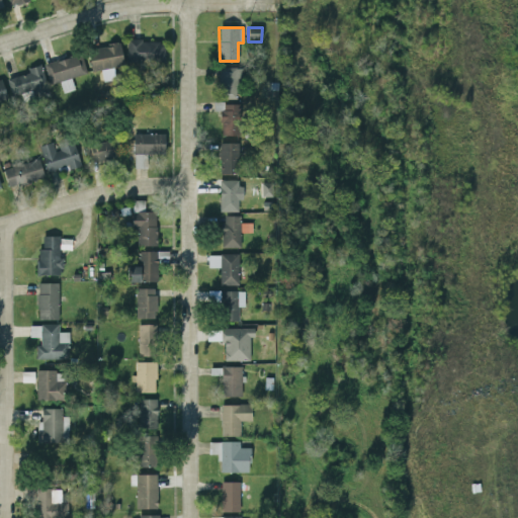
[(126,41),(127,63),(164,62),(164,40),(126,41)]
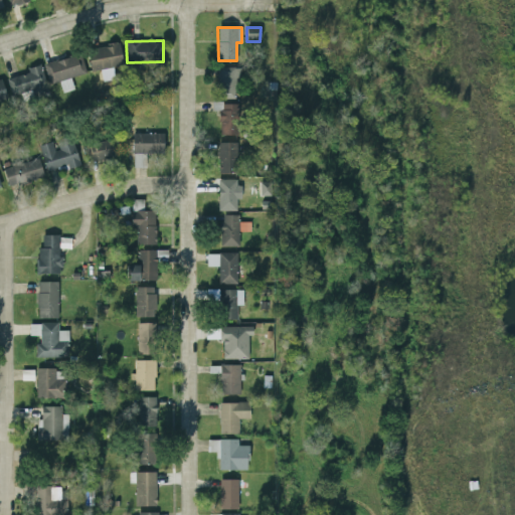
[(119,43),(87,49),(91,71),(101,69),(103,81),(115,79),(113,67),(123,65),(119,43)]
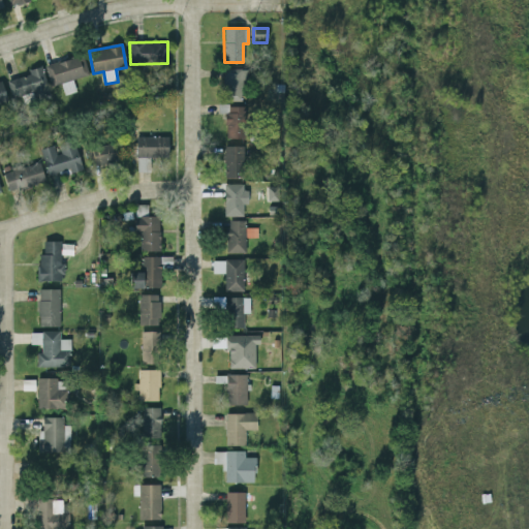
[(61,83),(64,95),(75,92),(72,80),(88,74),(83,55),(45,66),(51,86),(61,83)]
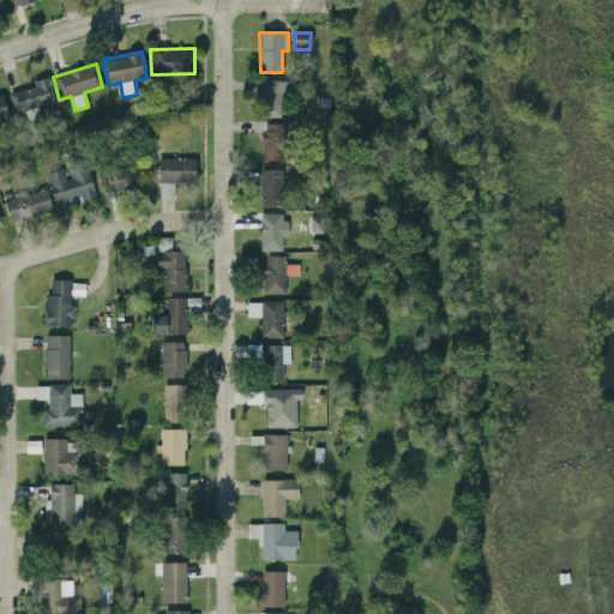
[(8,95),(14,115),(41,108),(43,118),(58,113),(48,77),(32,82),(35,88),(8,95)]
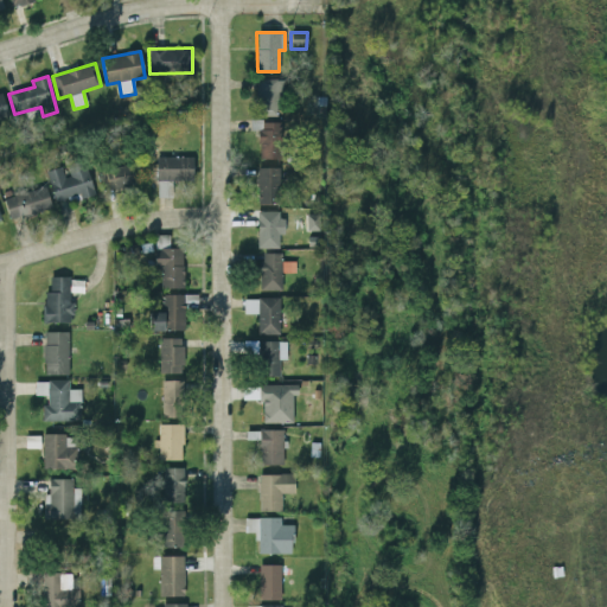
[(279,117),(280,80),(256,80),(255,116),(279,117)]
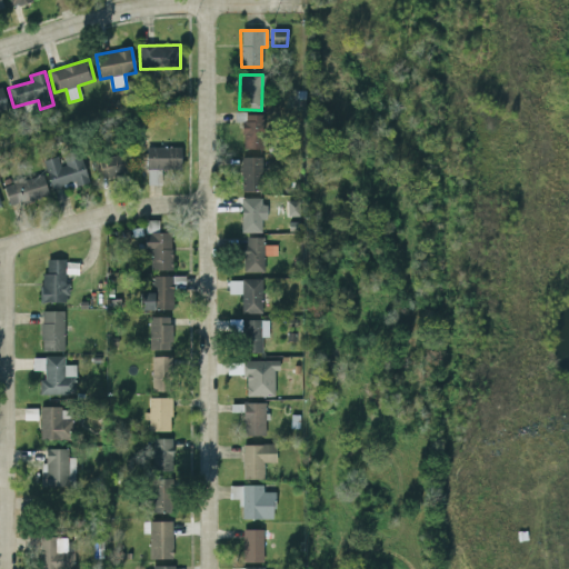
[(242,150),(263,149),(263,115),(242,116),(242,150)]
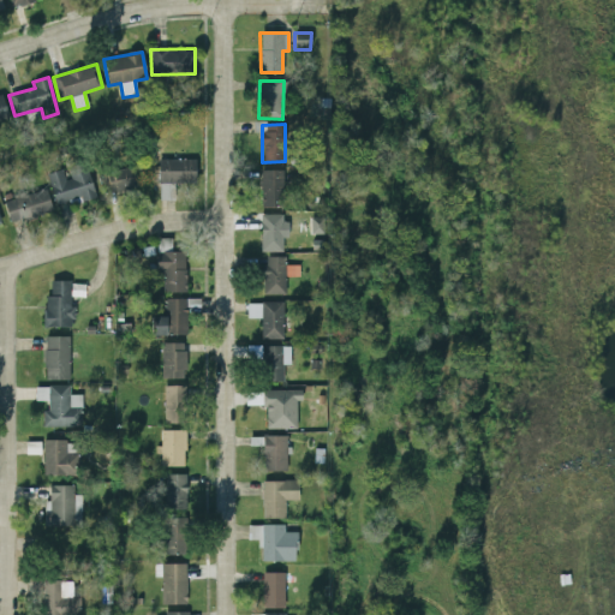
[(196,160),(159,159),(159,183),(195,184),(196,160)]
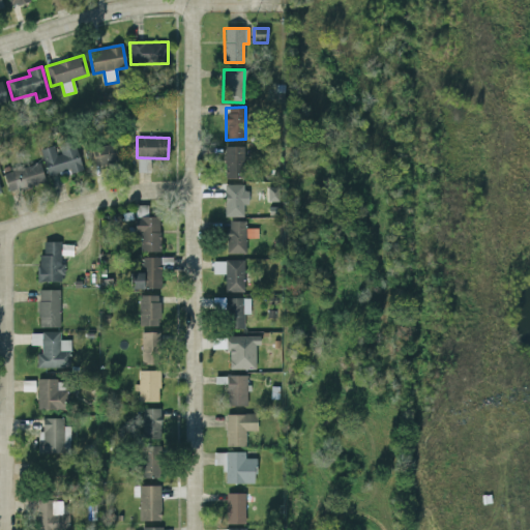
[(39,150),(49,178),(82,168),(74,141),(56,146),(56,145),(39,150)]
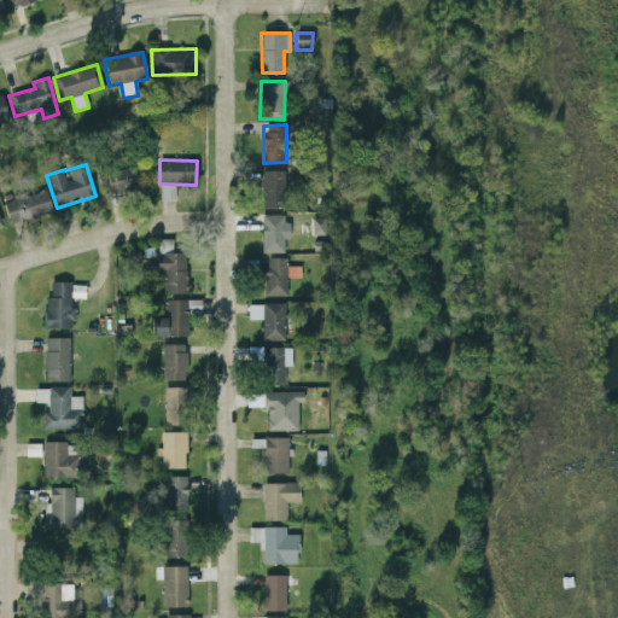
[(136,191),(135,169),(109,170),(110,192),(136,191)]
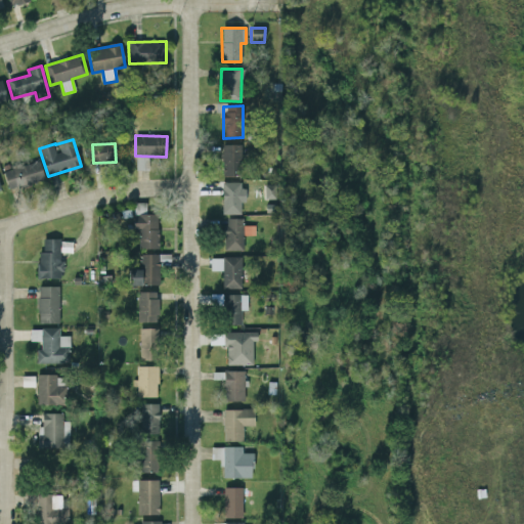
[(223,177),(242,176),(241,145),(222,145),(223,177)]
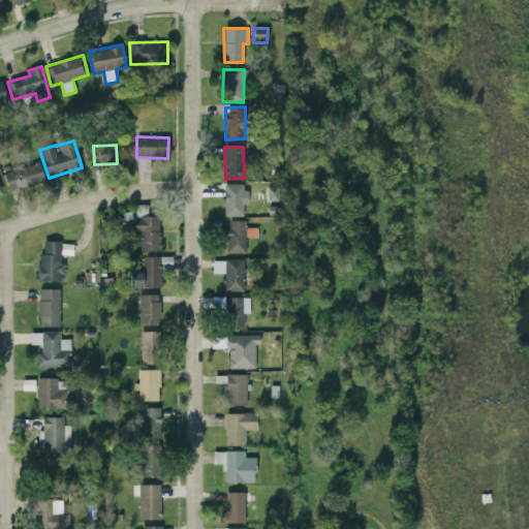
[(136,172),(149,173),(150,158),(137,158),(136,172)]
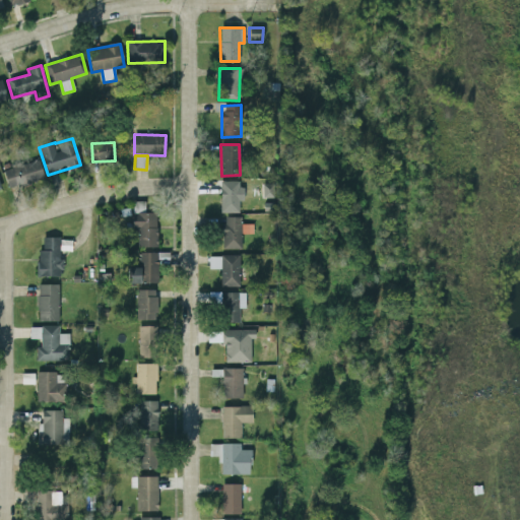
[(3,169),(7,188),(44,180),(39,160),(3,169)]
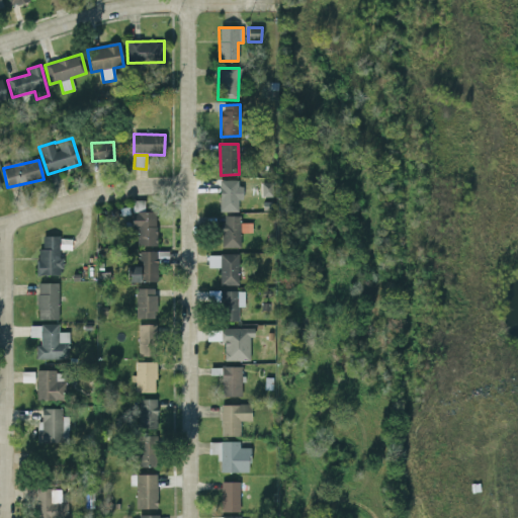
[(238,212),(238,201),(241,201),(241,180),(220,180),(219,211),(238,212)]
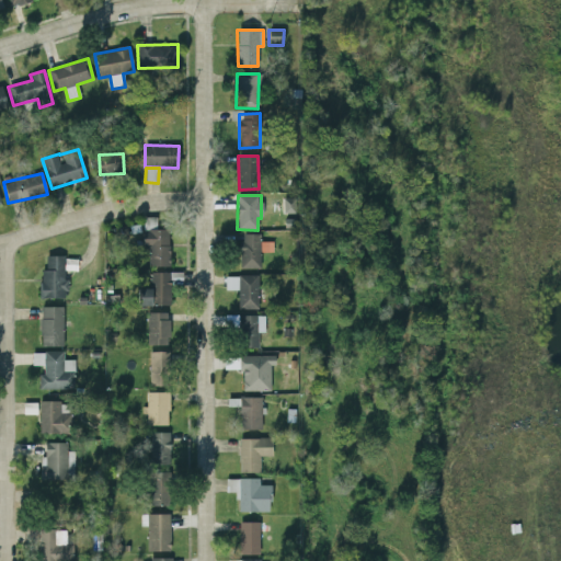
[(142,248),(150,248),(149,266),(169,267),(170,230),(142,229),(142,248)]
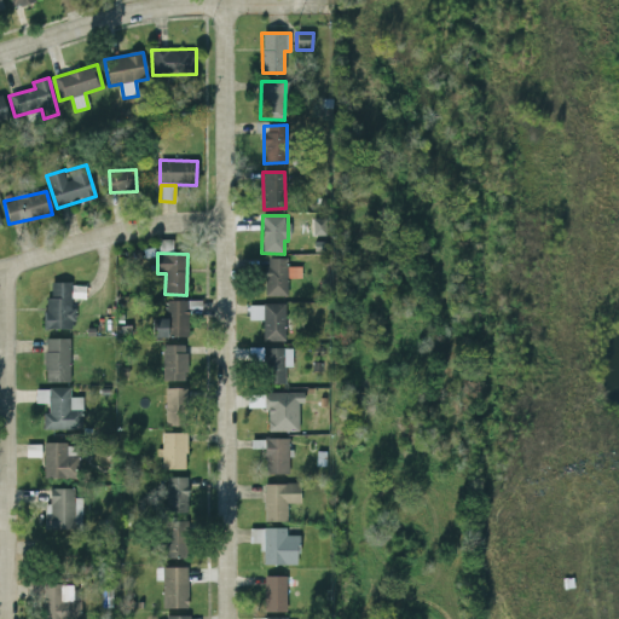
[(266,296),(287,296),(287,276),(289,276),(288,259),(265,259),(266,296)]
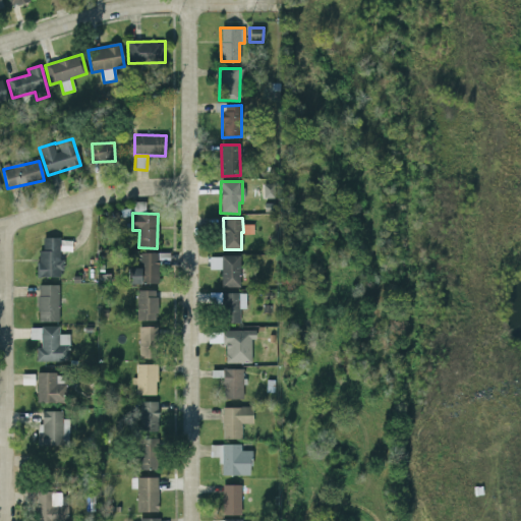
[(43,238),(43,251),(38,251),(37,277),(60,278),(61,238),(43,238)]
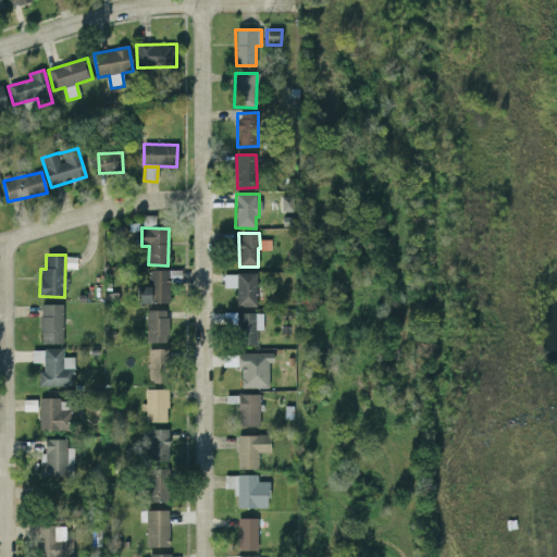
[(169,304),(169,271),(150,271),(151,287),(136,287),(137,305),(169,304)]
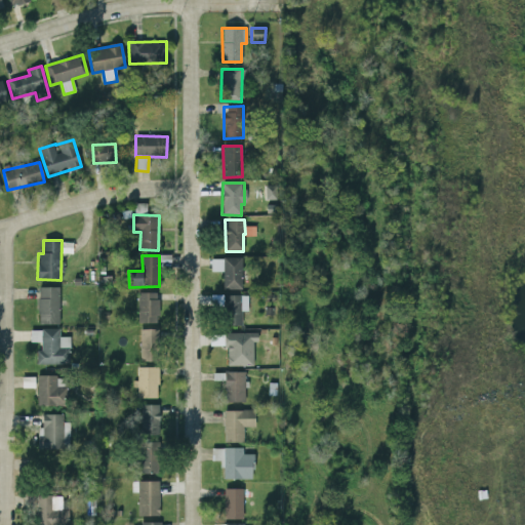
[(211,272),(223,272),(223,289),(242,289),(241,258),(211,258),(211,272)]
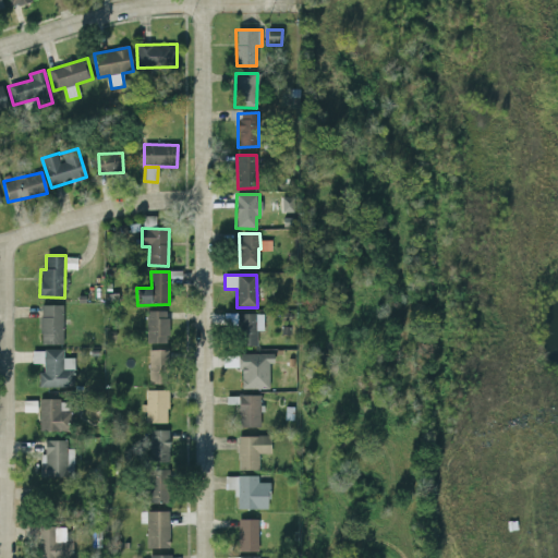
[(63,305),(40,305),(40,344),(62,346),(63,305)]
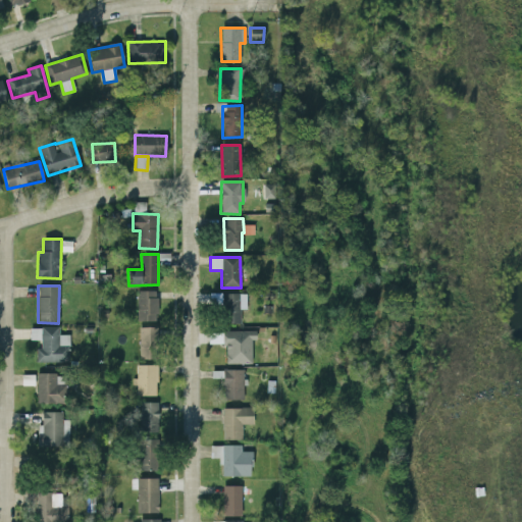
[(137,321),(157,321),(157,292),(137,292),(137,321)]
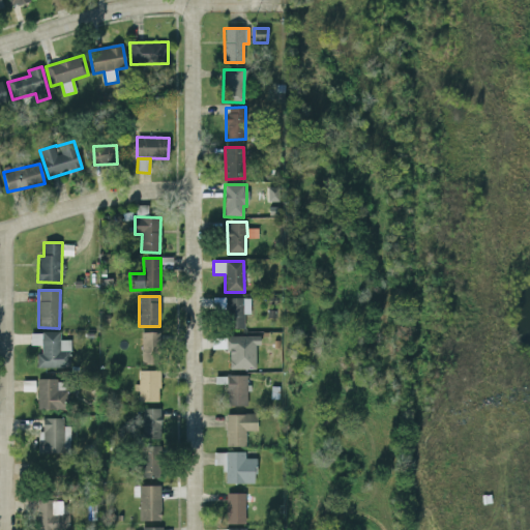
[(249,298),(227,298),(226,328),(243,329),(244,315),(249,315),(249,298)]
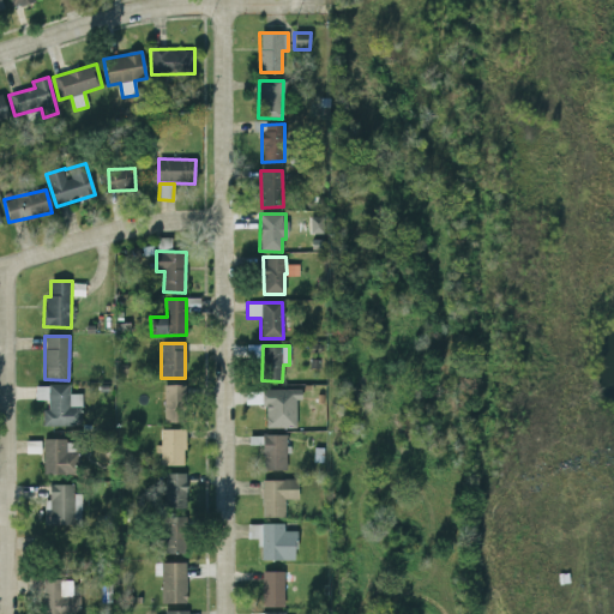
[(80,426),(80,395),(68,395),(68,385),(35,386),(35,401),(44,401),(44,427),(80,426)]
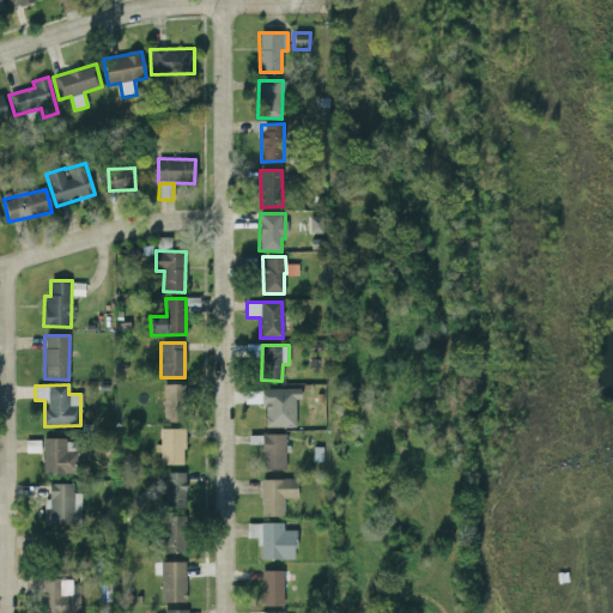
[(183,384),(163,386),(164,423),(184,422),(183,384)]
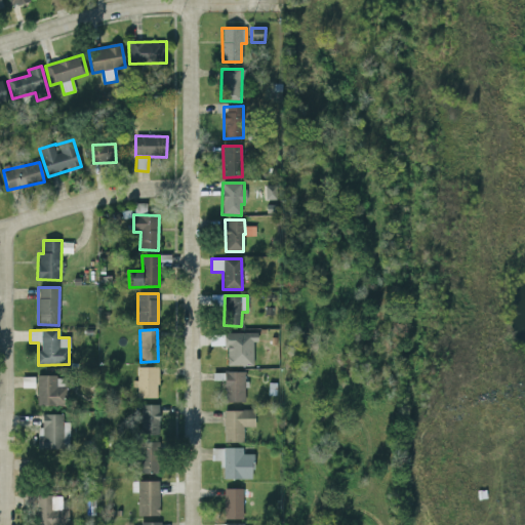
[(253,366),(252,341),(257,341),(257,333),(225,333),(226,366),(253,366)]
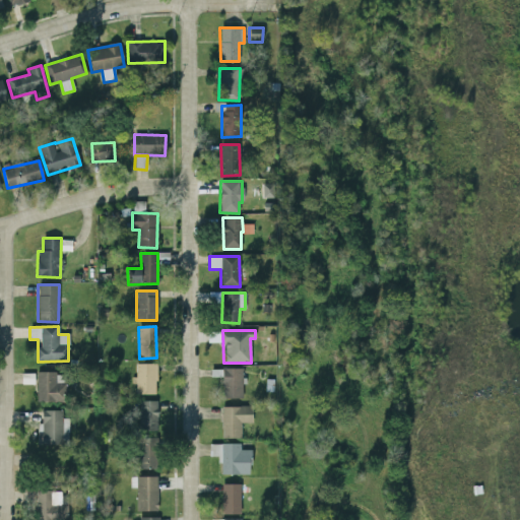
[(156,365),(134,364),(134,385),(136,385),(136,394),(155,394),(156,365)]
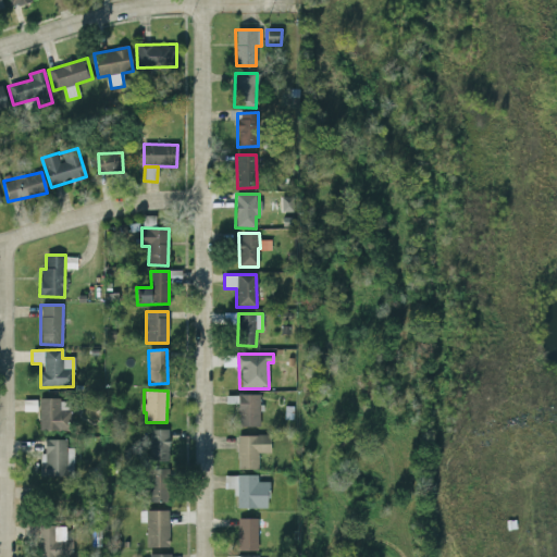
[(237,396),(238,428),(260,426),(258,394),(237,396)]
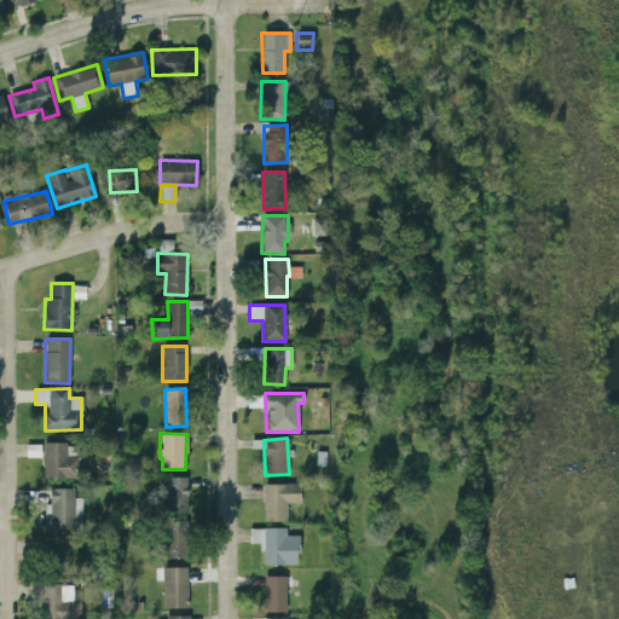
[(44,479),(77,479),(77,444),(42,444),(44,479)]
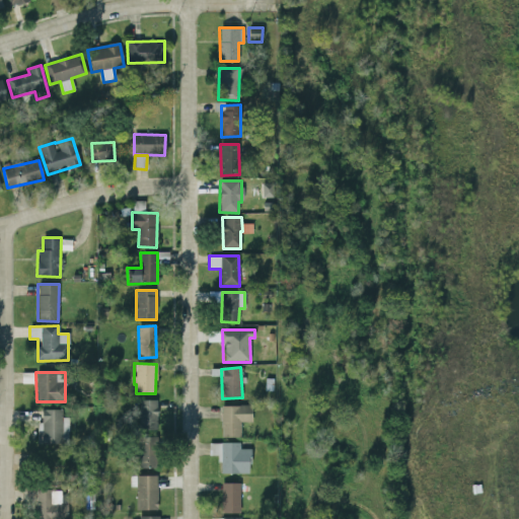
[(156,400),(139,400),(139,430),(157,430),(156,400)]
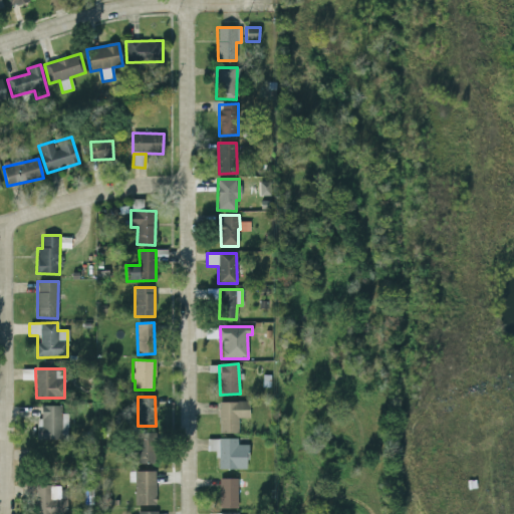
[(219,402),(219,434),(238,434),(238,419),(249,418),(249,402),(219,402)]
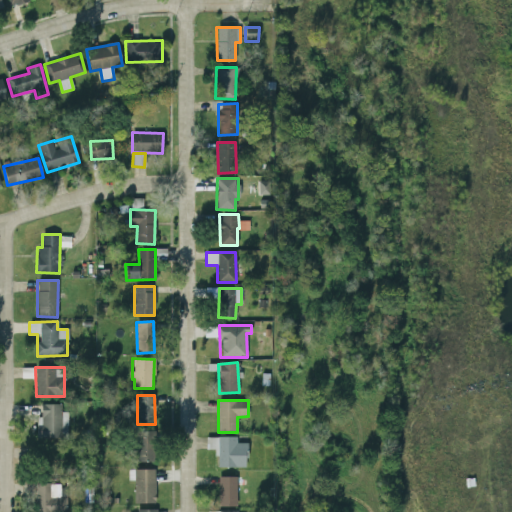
[(61,404),(39,404),(39,438),(61,438),(61,427),(67,427),(68,412),(61,412),(61,404)]
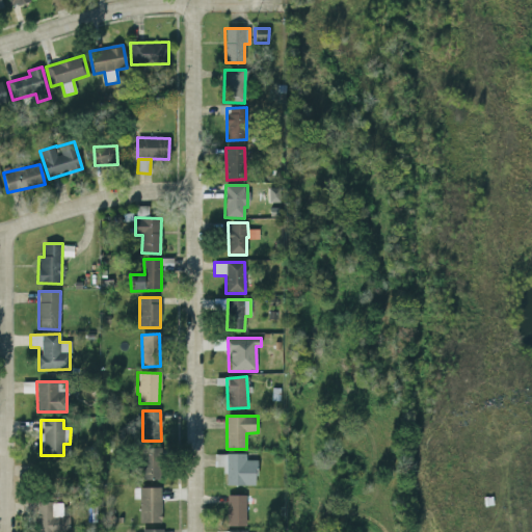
[(161,480),(160,448),(140,449),(141,480),(161,480)]
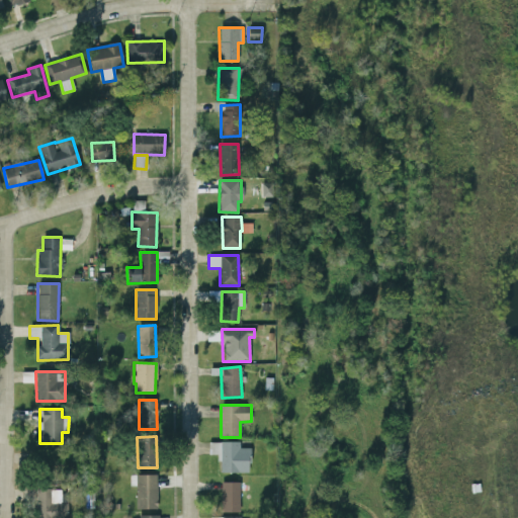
[(240,442),(208,442),(208,454),(220,455),(219,472),(249,473),(249,448),(240,448),(240,442)]
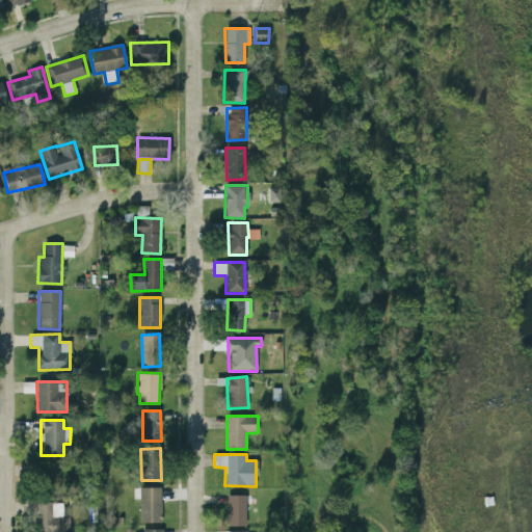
[(160,487),(133,488),(133,500),(139,500),(140,524),(161,523),(160,487)]
